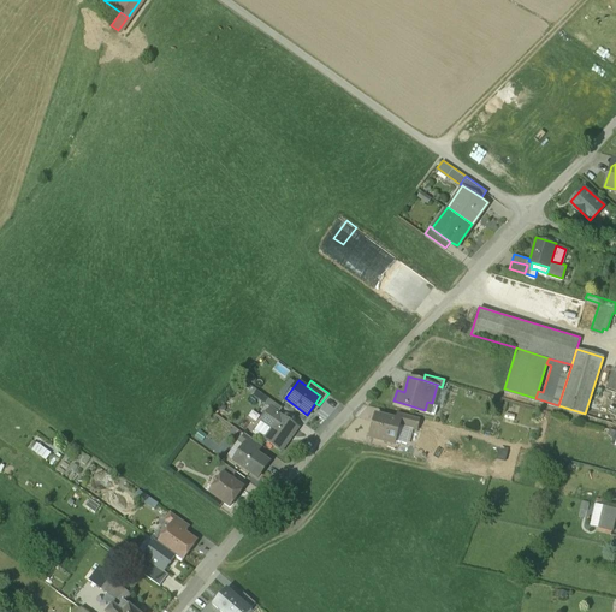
[(282,405),(268,396),(264,403),(270,406),(270,405),(278,411),(282,405)]
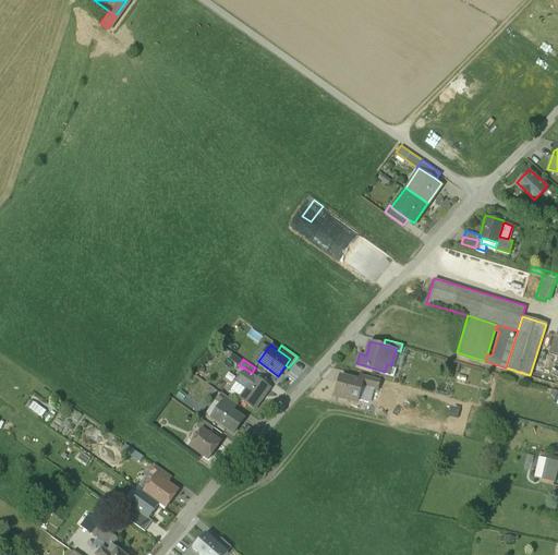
[(252,373),(244,368),(244,369),(238,378),(246,385),(240,395),(239,396),(255,407),(269,386),(252,373)]
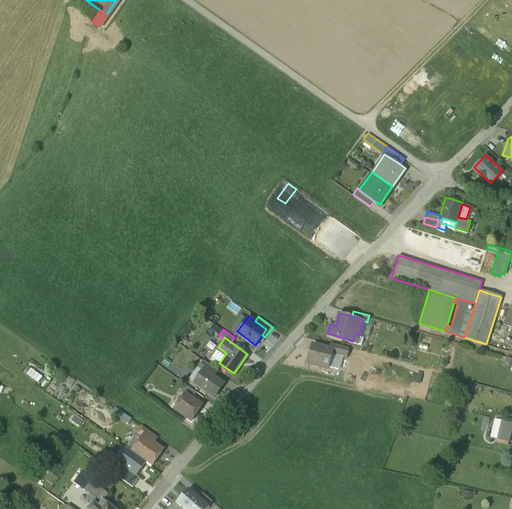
[(348,346),(331,342),(330,347),(333,348),(332,352),(341,354),(346,355),(348,346)]
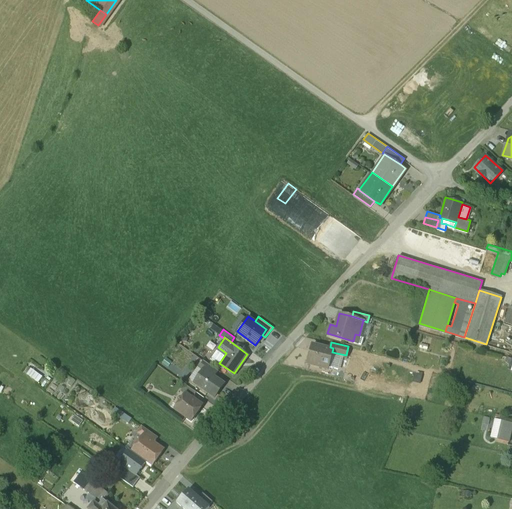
[(330,347),(312,343),(307,362),(328,367),(328,365),(332,352),(333,348),(330,347)]
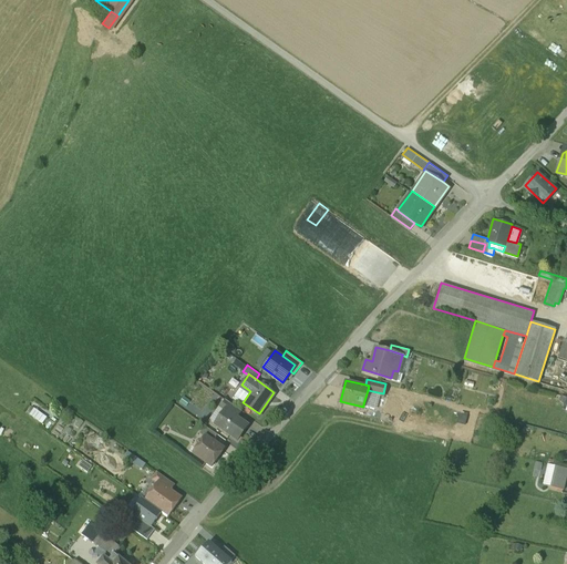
[(250,391),(241,385),(240,386),(234,395),(244,401),(250,391)]
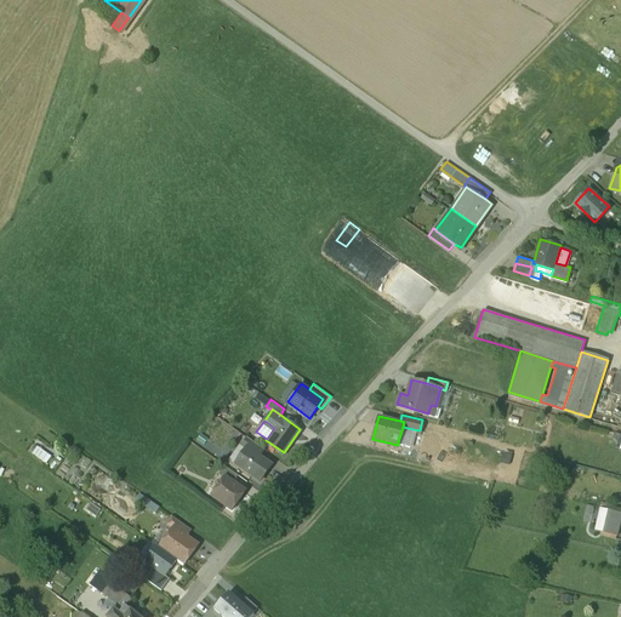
[(414,429),(403,427),(398,443),(410,445),(414,429)]
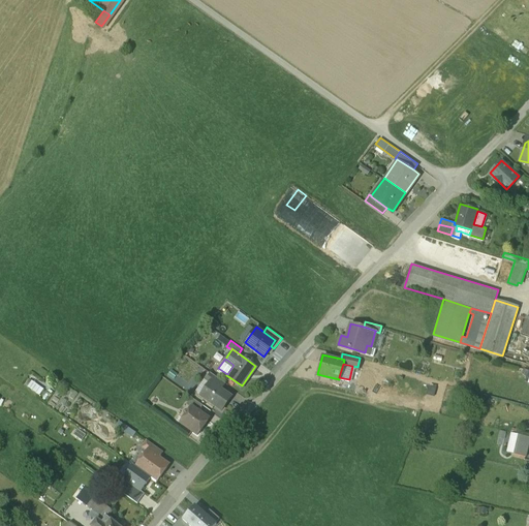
[(224,381),(211,372),(206,378),(210,381),(220,388),(224,381)]
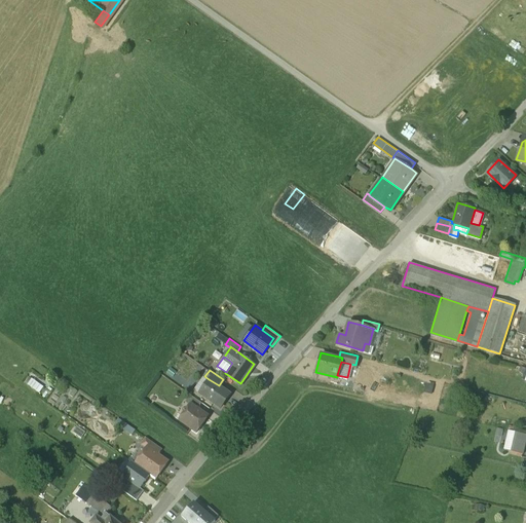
[(31,376),(27,381),(38,389),(42,384),(31,376)]
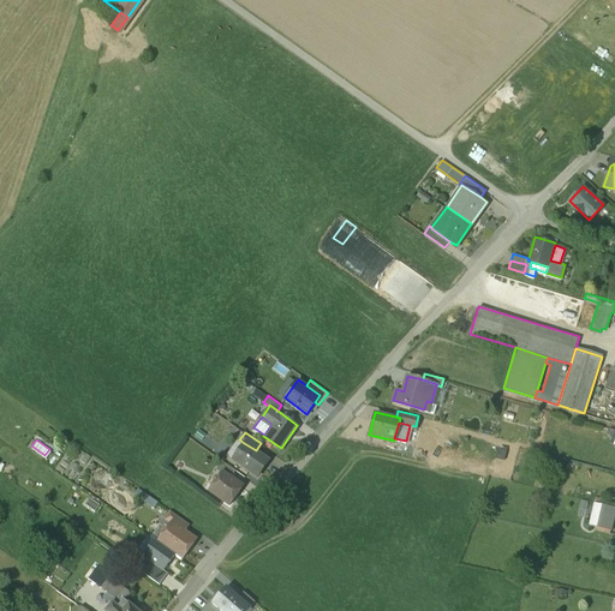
[(256,450),(244,443),(233,459),(257,475),(268,460),(256,450)]
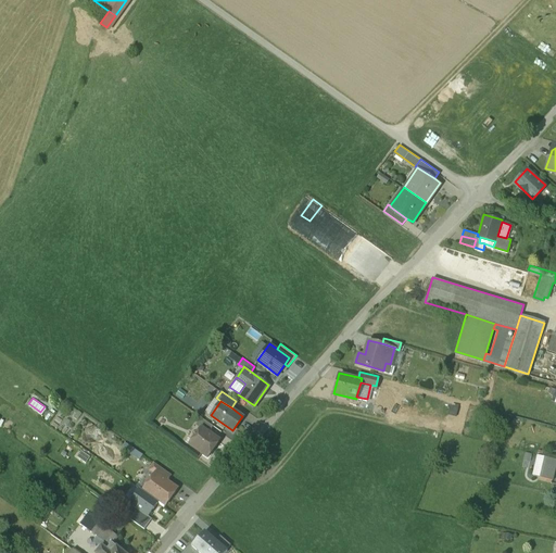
[(213,424),(201,415),(196,423),(201,427),(201,426),(207,431),(213,424)]
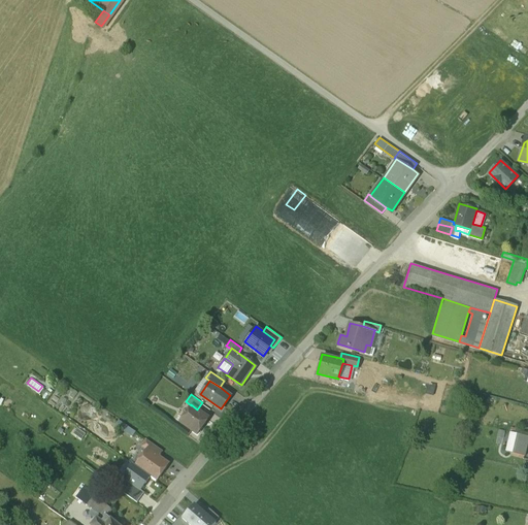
[(197,409),(191,404),(191,405),(180,420),(197,432),(207,417),(197,409)]
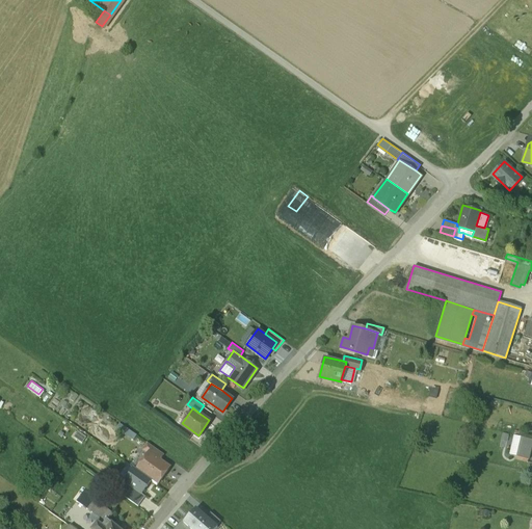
[(144,442),(130,431),(127,437),(141,447),(144,442)]
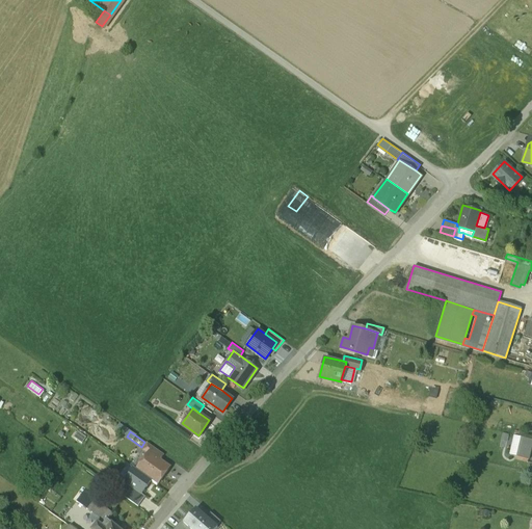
[(531,444),(531,437),(522,434),(516,454),(529,457),(531,444)]
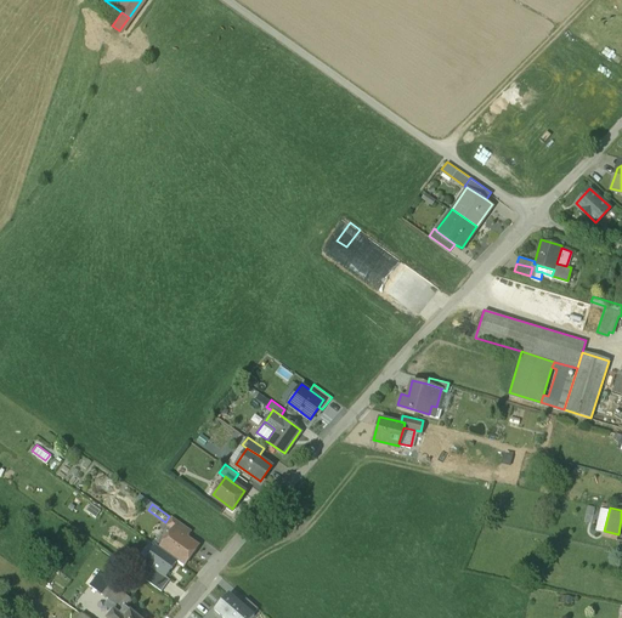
[(191,528),(173,515),(167,523),(174,528),(175,527),(186,536),(191,528)]
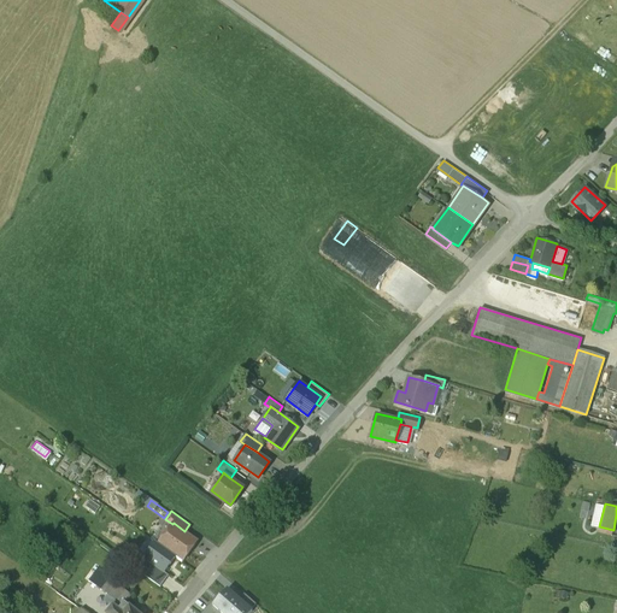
[(184,531),(174,523),(172,524),(159,543),(175,554),(182,559),(197,540),(184,531)]
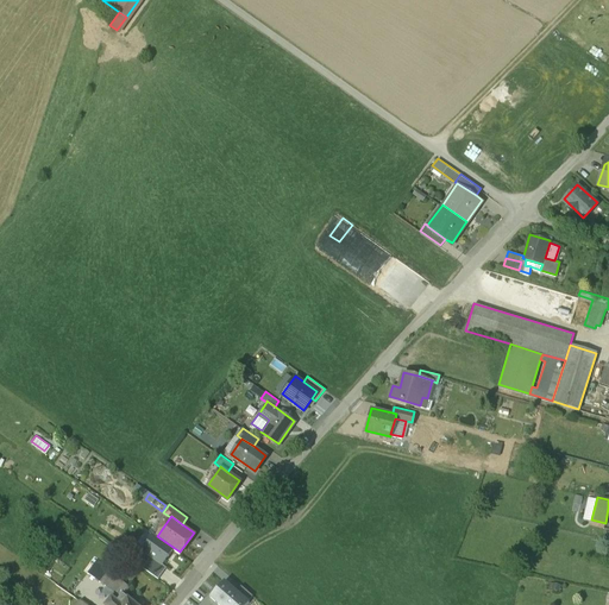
[(162,562),(173,547),(157,536),(154,534),(143,548),(150,554),(162,562)]
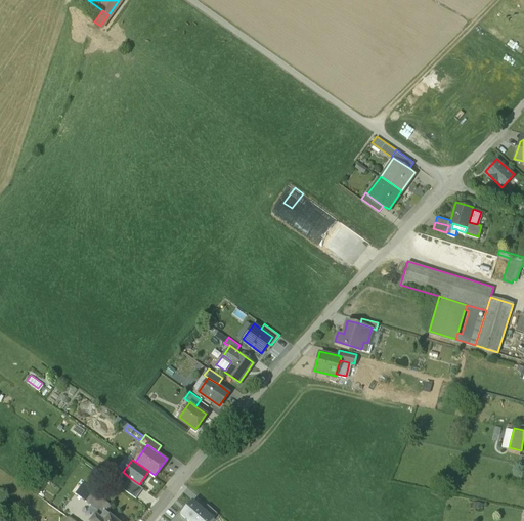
[(139,484),(129,477),(123,487),(136,496),(143,487),(139,484)]
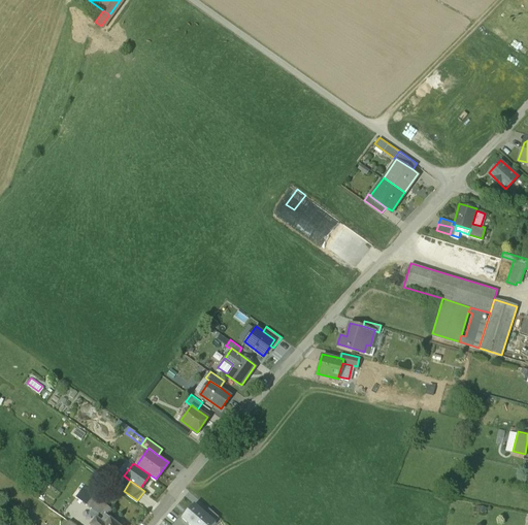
[(93,493),(83,486),(75,495),(86,502),(93,493)]
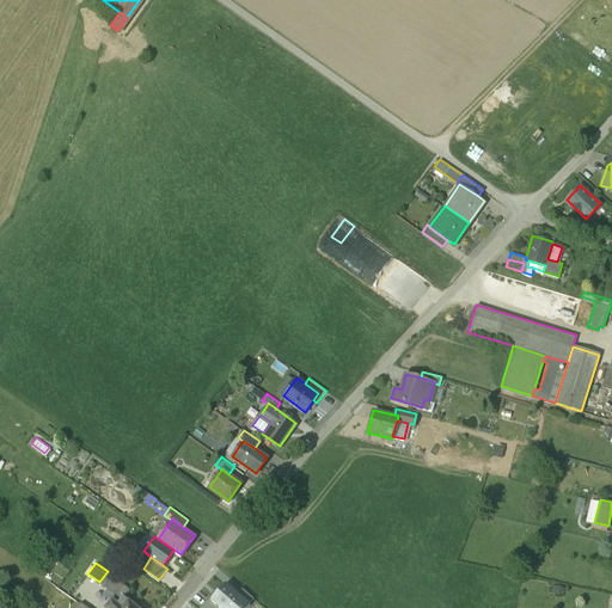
[(118,579),(108,571),(99,582),(116,595),(120,590),(126,594),(130,589),(118,579)]
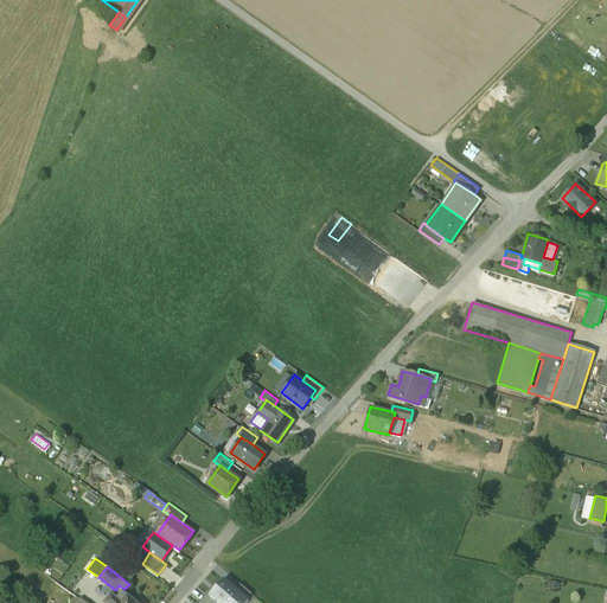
[(244,602),(248,598),(247,598),(235,588),(224,577),(209,594),(218,602),(244,602)]
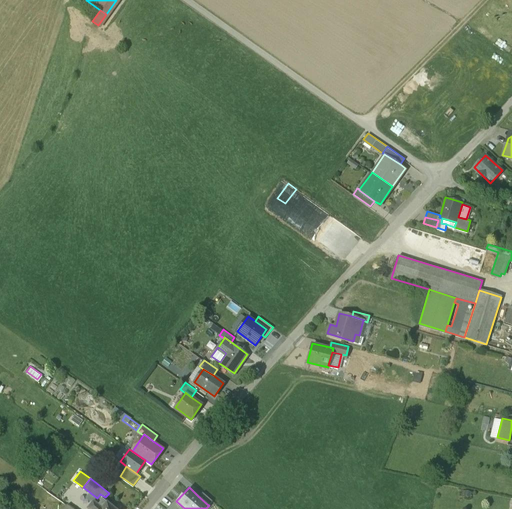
[(203,491),(198,496),(208,505),(213,500),(203,491)]
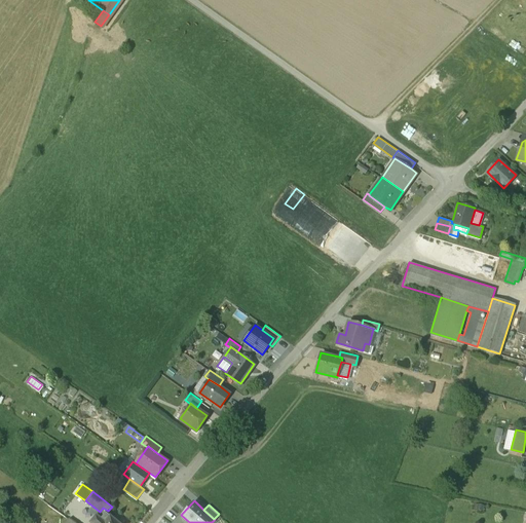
[(59,510),(52,506),(44,517),(50,522),(59,510)]
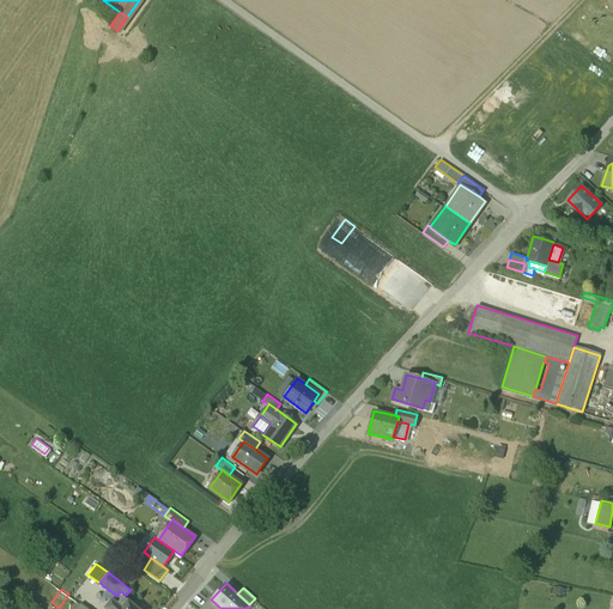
[(123,597),(117,604),(113,600),(105,608),(107,608),(138,608),(137,608),(139,604),(135,602),(133,604),(123,597)]
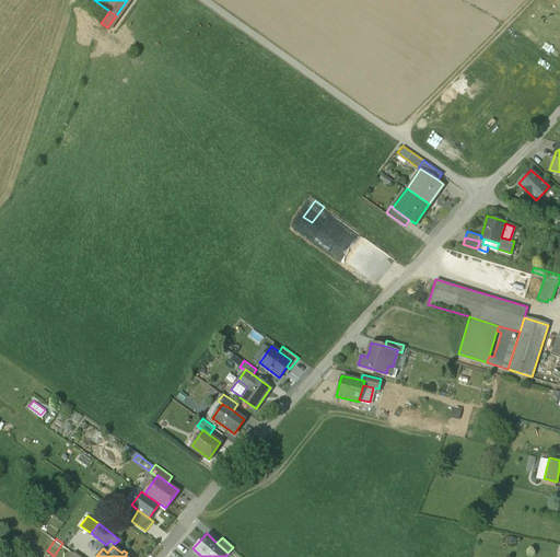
[(201,556),(193,548),(190,546),(182,556),(201,556)]
